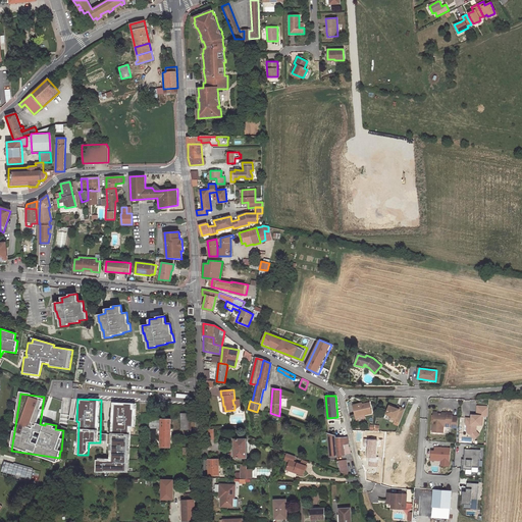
[(373,416),(371,402),(353,405),(356,419),(373,416)]
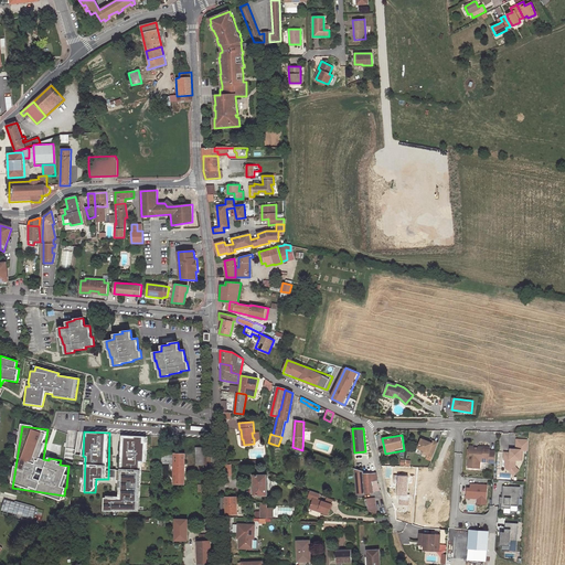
[(104,511),(141,512),(142,462),(148,462),(149,437),(121,436),(119,497),(105,497),(104,511)]
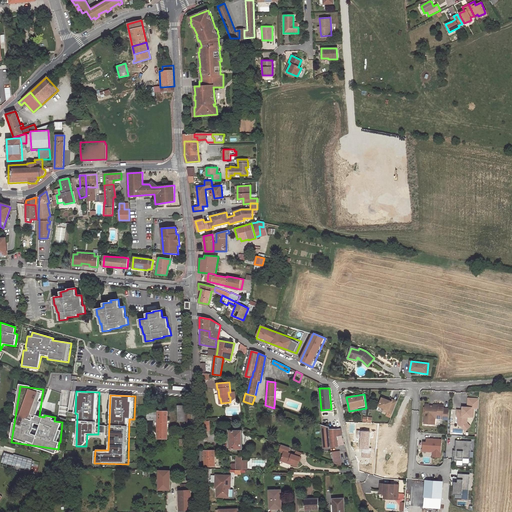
[(382,398),(379,406),(384,408),(388,410),(387,412),(392,414),(397,402),(393,399),(392,402),(382,398)]
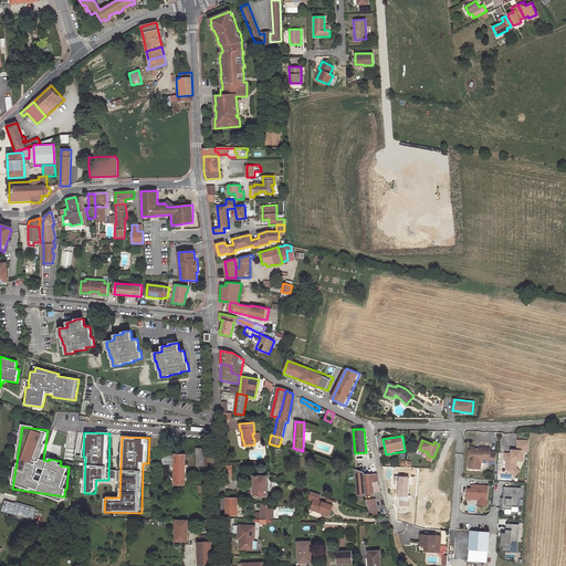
[(530,451),(530,441),(517,440),(516,450),(511,450),(511,453),(505,453),(505,460),(506,462),(506,468),(509,470),(514,471),(516,469),(516,468),(516,461),(523,461),(524,451),(530,451)]
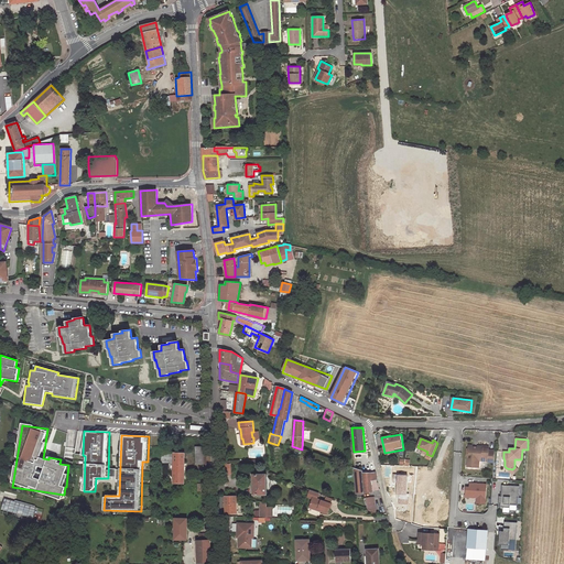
[(206,446),(195,446),(196,464),(207,464),(206,446)]
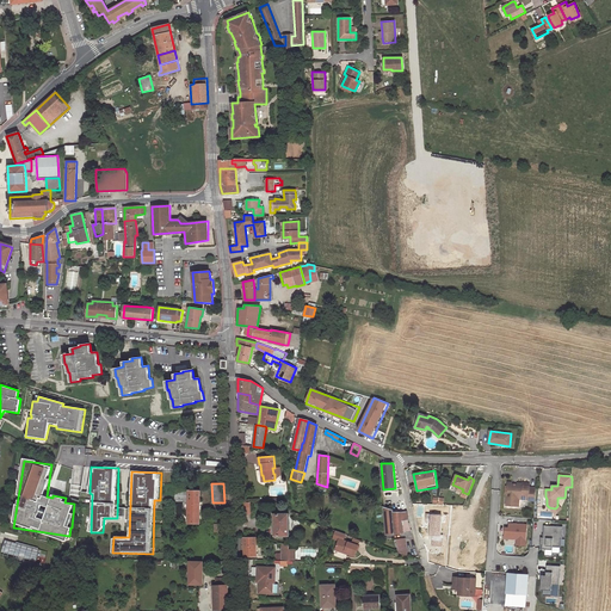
[(511,485),(507,485),(505,506),(516,506),(517,497),(528,498),(528,500),(535,501),(536,488),(529,487),(529,486),(517,485),(511,485)]
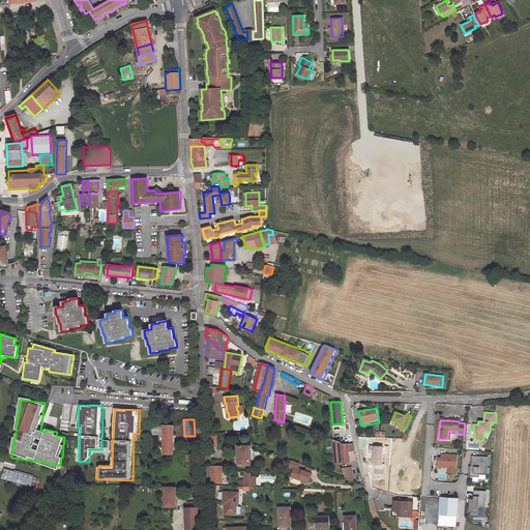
[(173,453),(174,425),(164,425),(163,453),(173,453)]
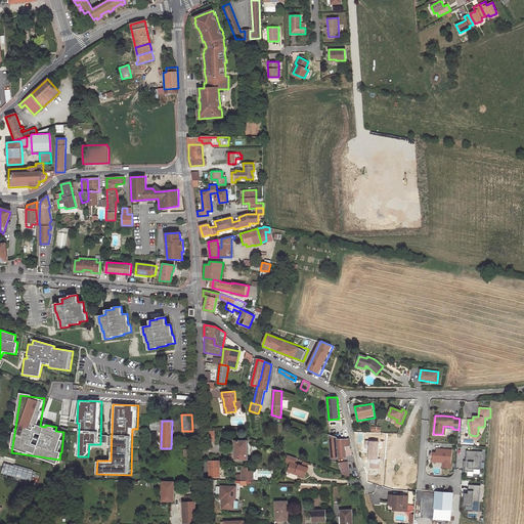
[(331,425),(331,423),(329,423),(331,435),(329,434),(331,459),(346,457),(345,447),(344,439),(338,439),(337,437),(336,436),(337,430),(334,430),(333,425),(331,425)]
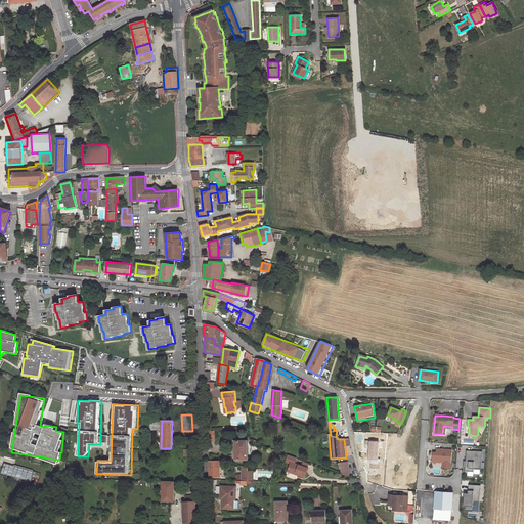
[(248,440),(234,440),(235,460),(248,460),(248,452),(248,440)]
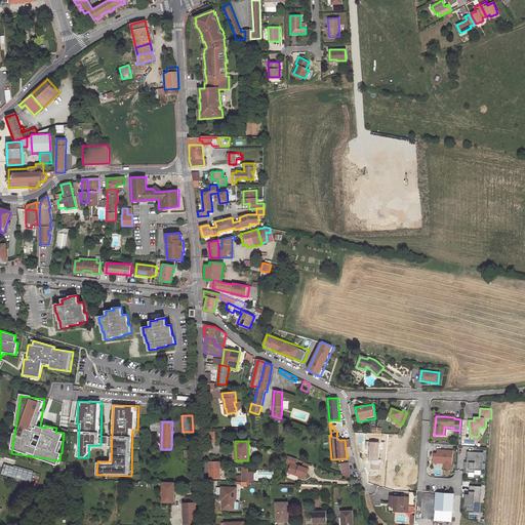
[(453,470),(453,450),(438,449),(438,453),(434,453),(434,463),(443,463),(443,469),(453,470)]
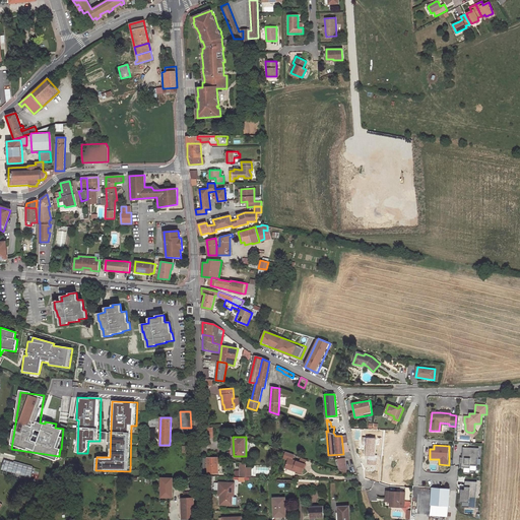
[(463,464),(463,471),(477,472),(478,448),(464,448),(463,458),(460,458),(460,464),(463,464)]
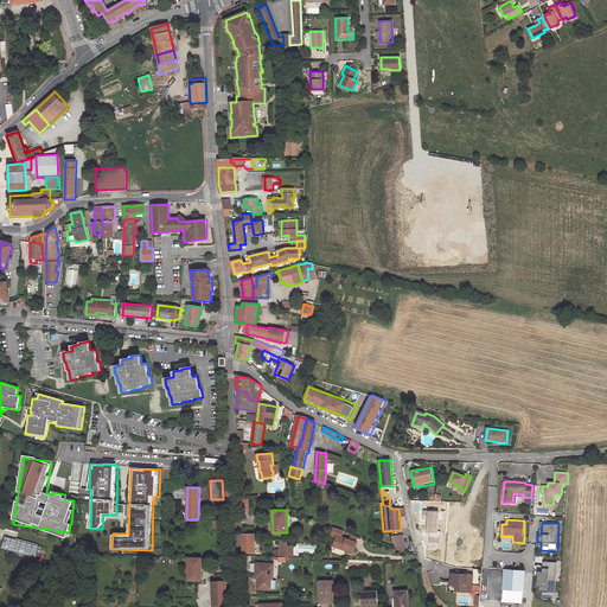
[(419,532),(425,547),(432,547),(430,536),(435,536),(443,538),(445,531),(419,532)]
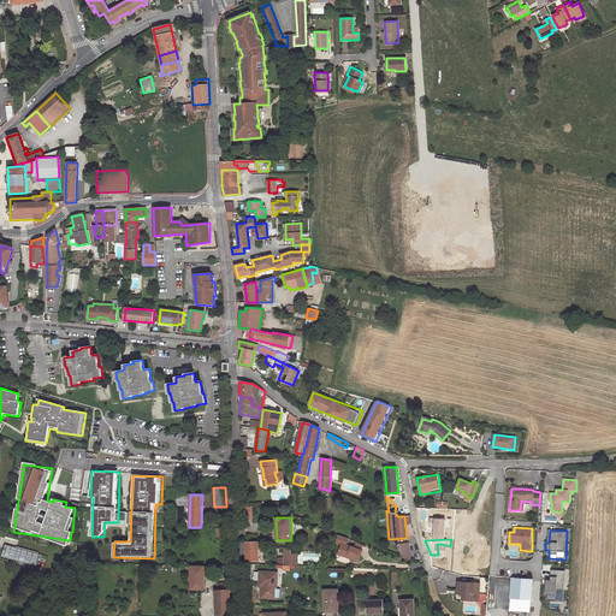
[(455,550),(448,572),(462,575),(472,546),(455,540),(451,549),(455,550)]
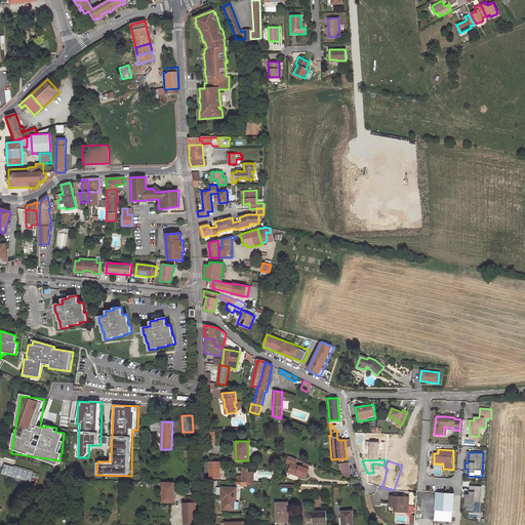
[(210,477),(220,477),(220,468),(219,461),(209,461),(210,477)]
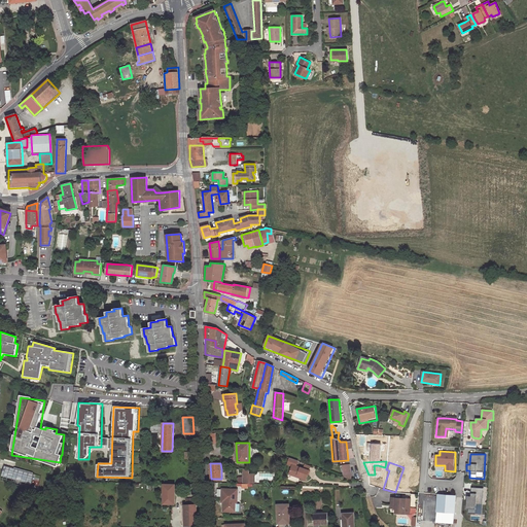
[(351,479),(350,463),(342,464),(343,476),(351,479)]
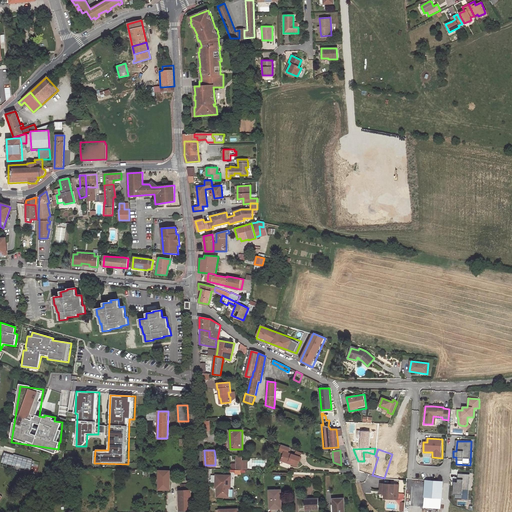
[(298,466),(301,457),(300,457),(296,455),(285,451),(284,451),(281,460),(298,466)]
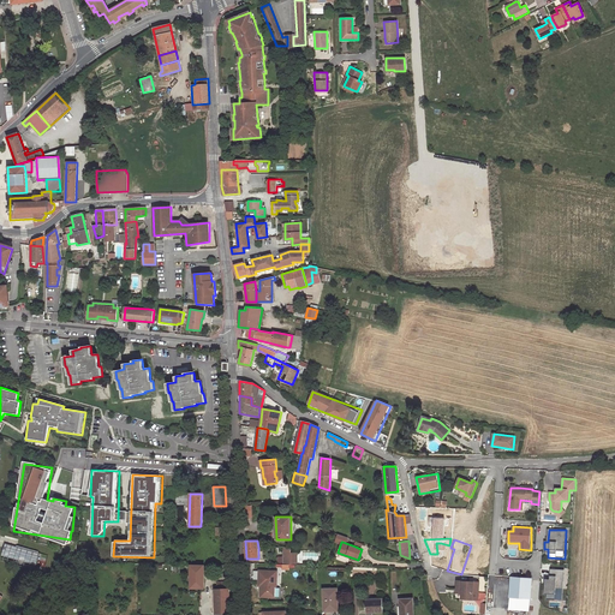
[(0,559),(35,569),(40,554),(23,549),(4,544),(0,559)]
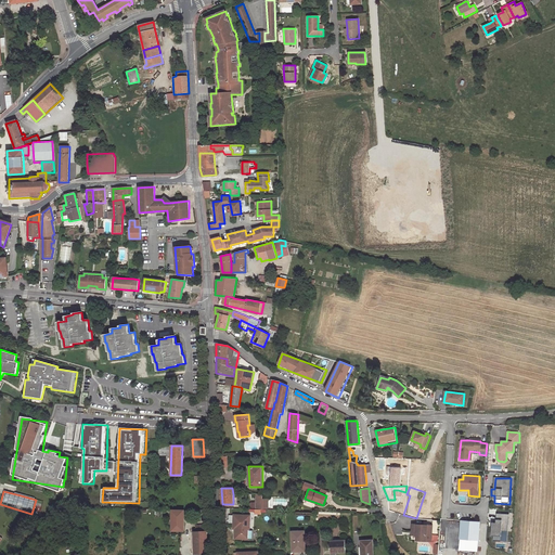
[(258,494),(258,503),(250,503),(250,506),(250,510),(262,510),(262,497),(262,494),(258,494)]
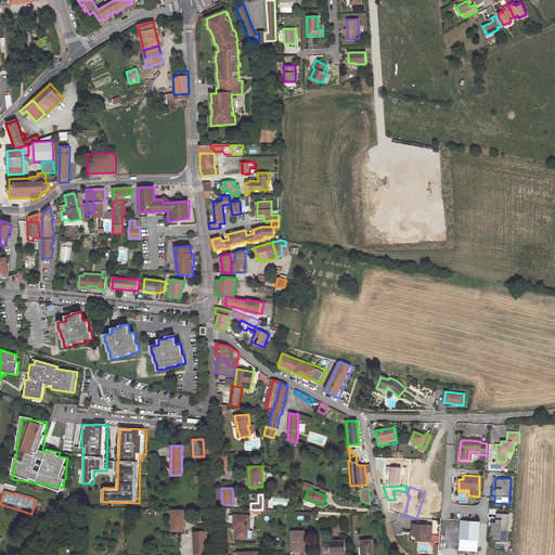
[(184,520),(184,511),(172,511),(172,520),(184,520)]
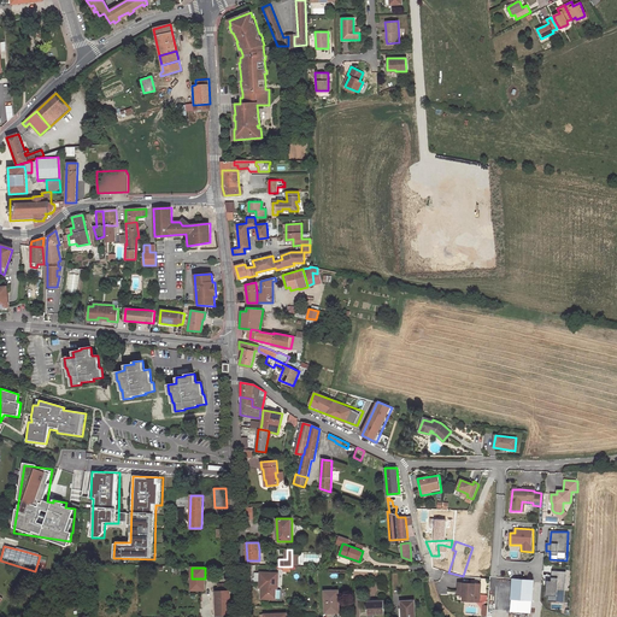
[(559,591),(565,591),(566,573),(552,571),(552,582),(547,582),(546,600),(564,601),(564,597),(559,597),(559,591)]
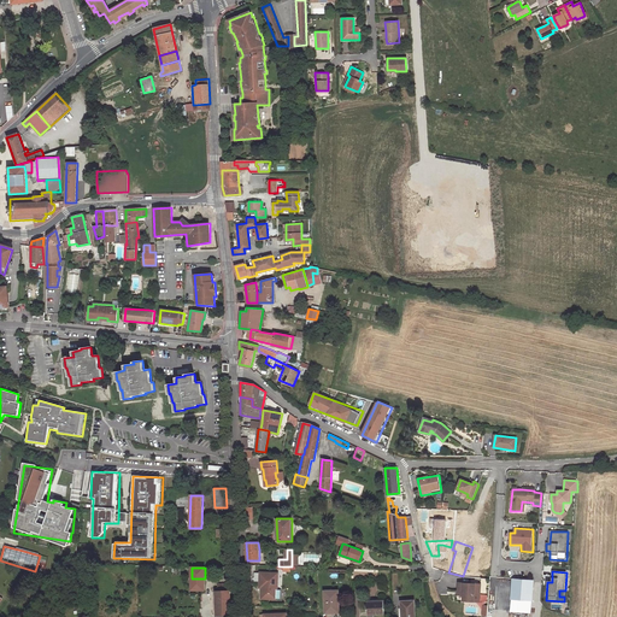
[(262,587),(262,599),(274,599),(274,592),(277,592),(277,574),(271,574),(271,573),(260,573),(259,587),(262,587)]
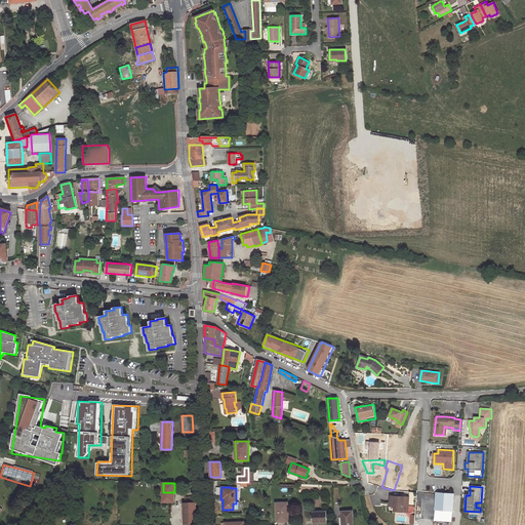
[(163,492),(162,502),(168,502),(174,502),(174,492),(163,492)]
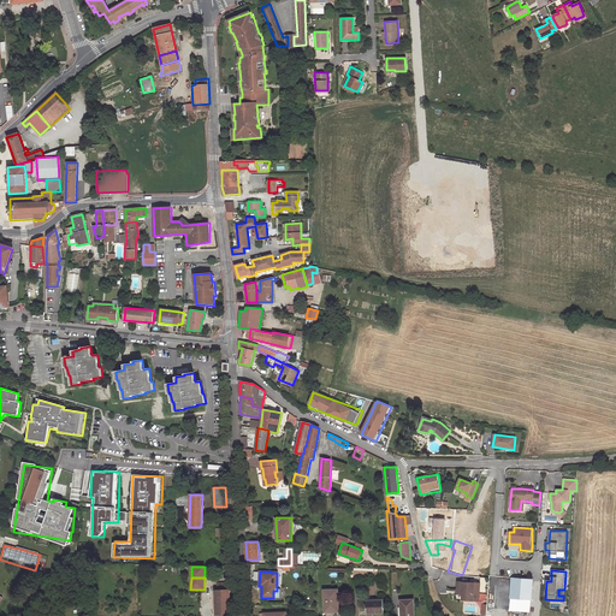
[(513,578),(510,611),(531,612),(533,579),(513,578)]
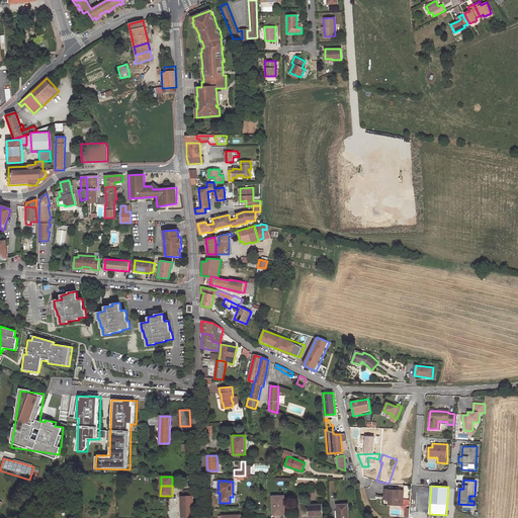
[(180,494),(181,517),(194,516),(193,490),(182,490),(182,494),(180,494)]
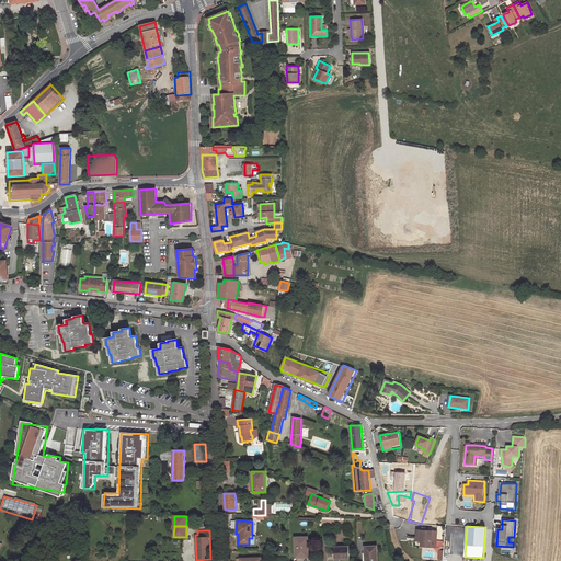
[(436,533),(416,530),(415,538),(421,539),(420,542),(420,547),(430,548),(430,545),(435,546),(436,533)]
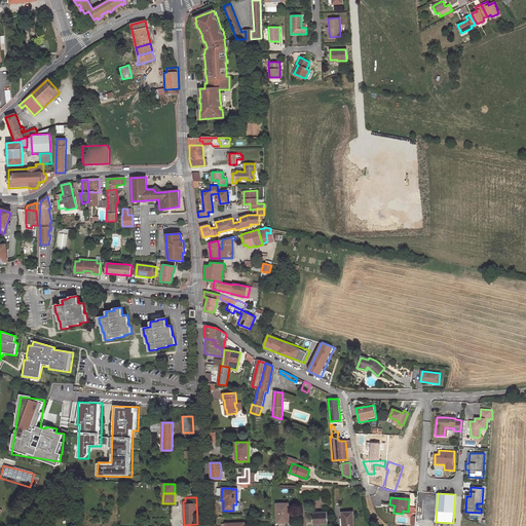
[(276,503),(277,523),(285,523),(285,517),(289,517),(288,503),(276,503)]
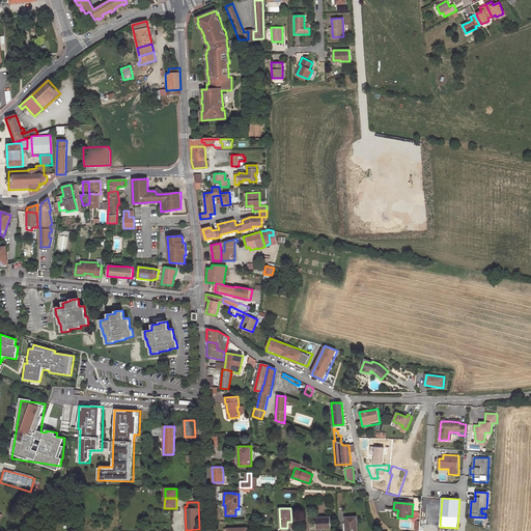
[(330,529),(330,516),(315,518),(316,527),(322,527),(322,529),(330,529)]
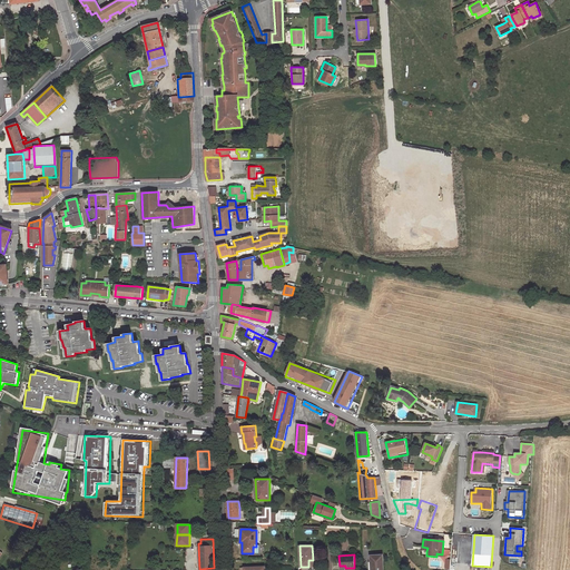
[(370,556),(371,569),(383,569),(383,554),(370,556)]
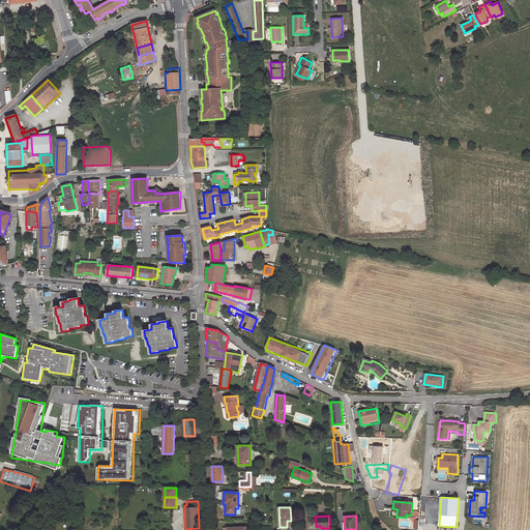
All buildings are outlined.
